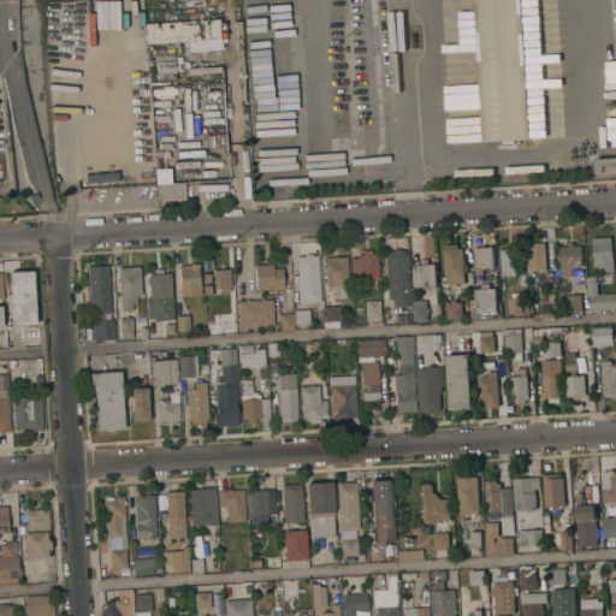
[(474,0),(521,0),(531,140),(484,142),(474,0)]
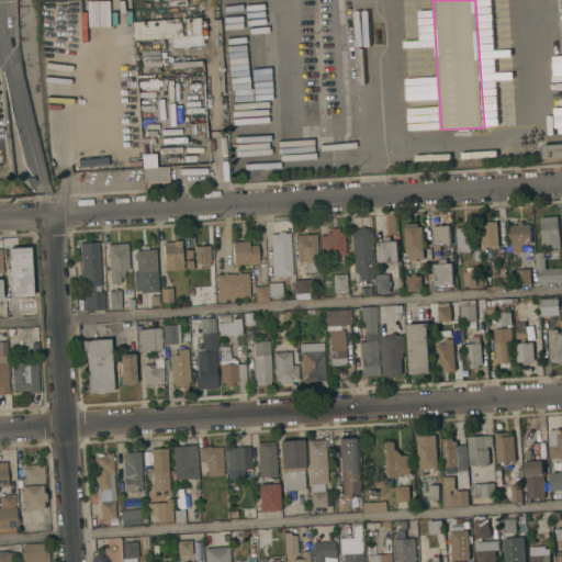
[(200,20),(201,36),(134,40),(133,23),(200,20)]
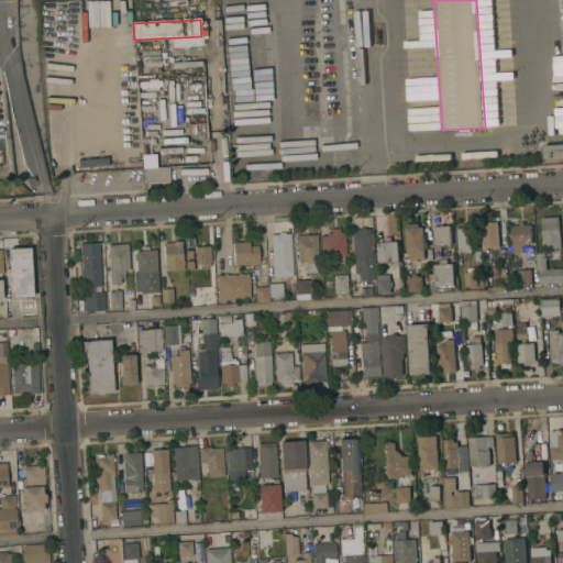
[(142,155),(143,165),(131,166),(131,161),(130,136),(141,136),(142,155)]
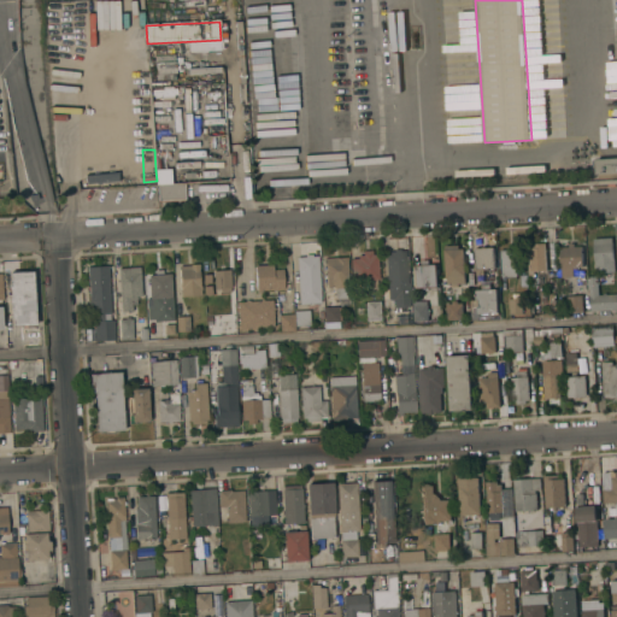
[(616,158),(616,172),(597,175),(595,159),(616,158)]
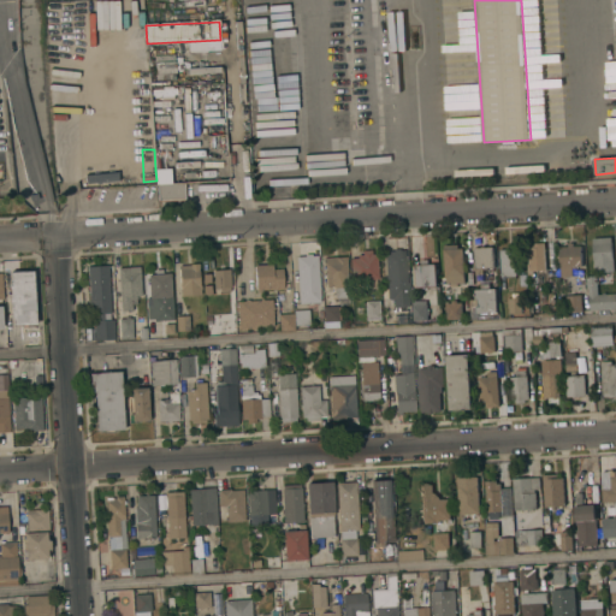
[(158,202),(157,181),(155,170),(170,169),(170,173),(178,173),(177,165),(195,164),(196,182),(185,183),(187,201),(158,202)]
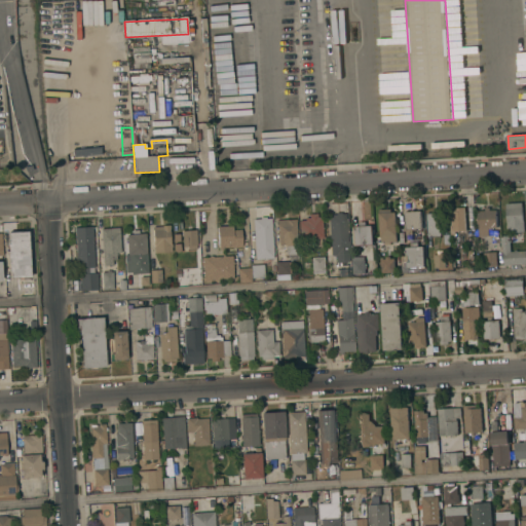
[(122,155),(123,158),(103,160),(102,151),(122,150),(122,155)]
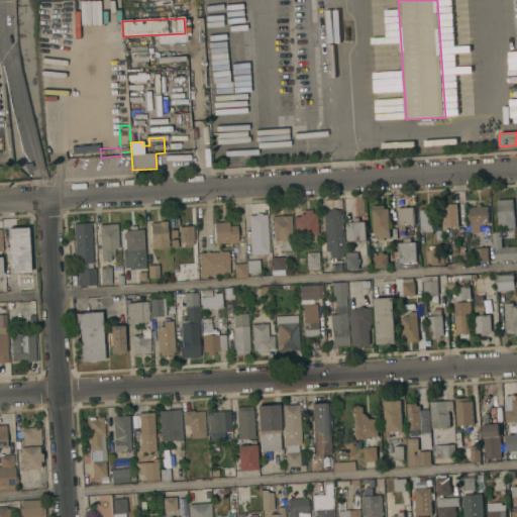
[(497,200),(513,199),(515,228),(499,229),(497,200)]
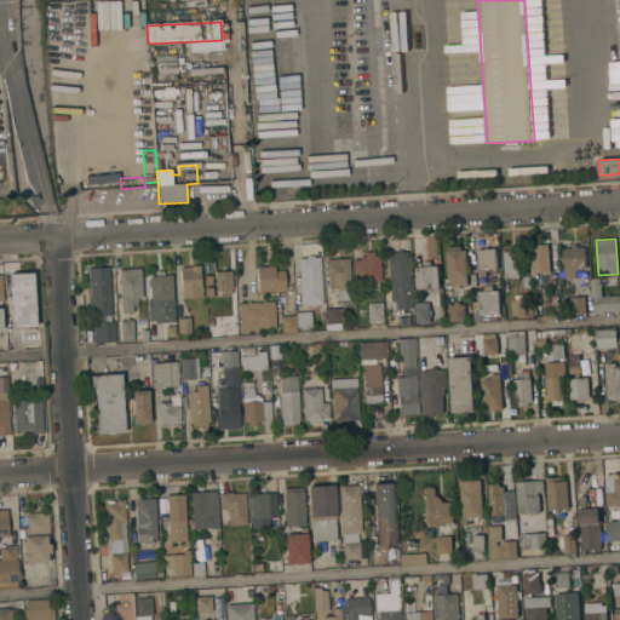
[(532,264),(532,250),(535,250),(535,246),(549,245),(549,246),(552,246),(552,250),(557,250),(558,277),(550,279),(550,274),(537,275),(537,280),(530,280),(529,264),(532,264)]
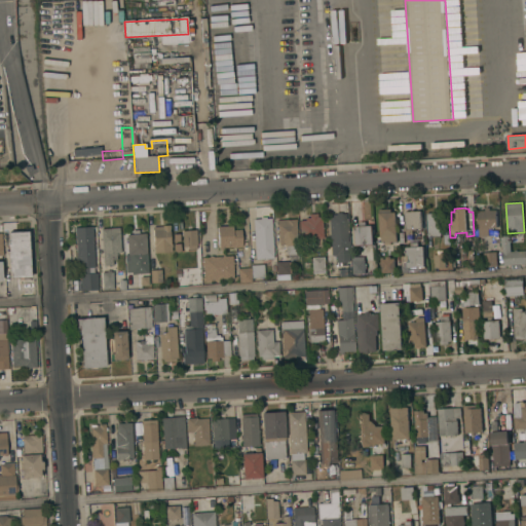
[(477,211),(485,211),(485,208),(489,208),(490,211),(496,210),(497,227),(491,228),(491,229),(488,229),(489,235),(479,236),(477,211)]
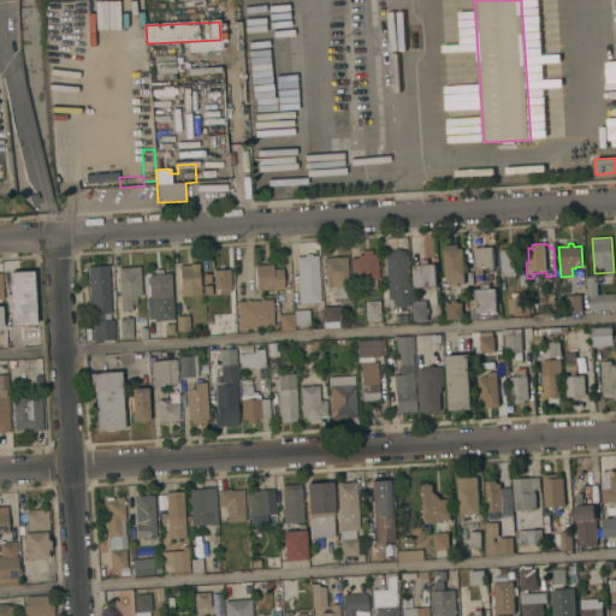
[(465,284),(456,284),(456,286),(451,286),(451,284),(446,284),(446,278),(444,278),(443,249),(444,249),(444,246),(457,246),(457,249),(463,248),(465,284)]
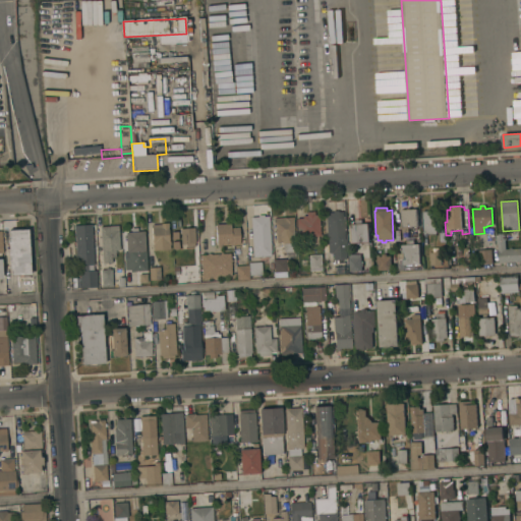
[(401,210),(416,209),(417,226),(408,227),(408,232),(402,233),(401,210)]
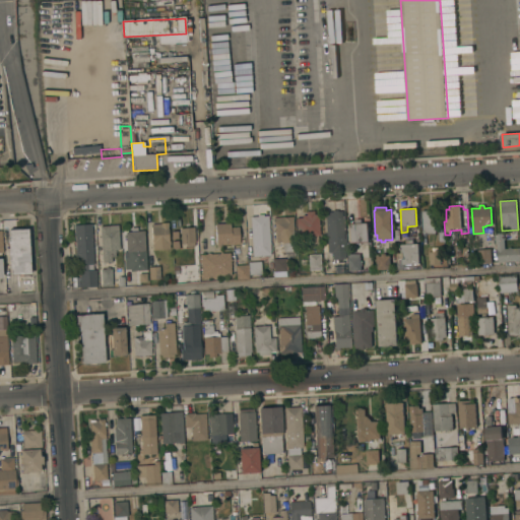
[(324,212),(332,212),(332,210),(337,210),(337,211),(342,211),(342,215),(344,215),(344,223),(343,223),(345,259),(335,260),(335,267),(342,266),(342,268),(346,268),(346,270),(342,270),(342,273),(335,274),(334,269),(324,270),(323,260),(331,259),(331,252),(323,252),(322,245),(326,245),(324,212)]
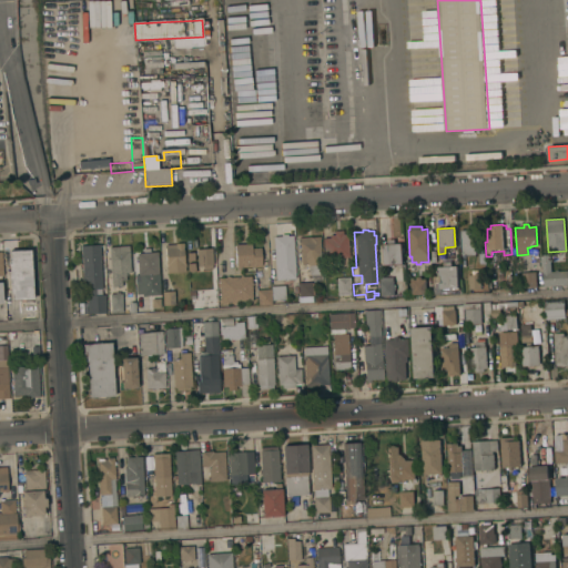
[(460,231),(475,230),(476,254),(462,255),(460,231)]
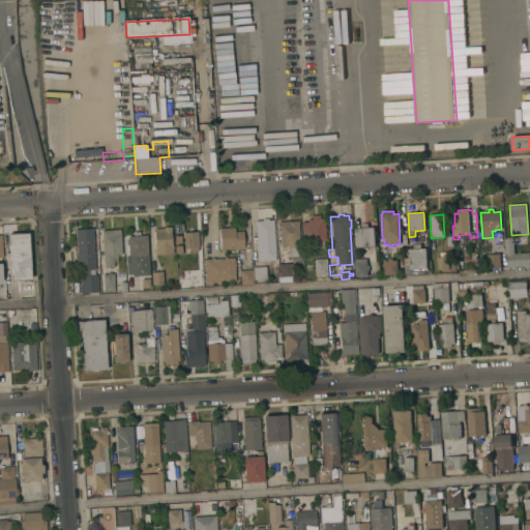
[(325,240),(323,240),(324,247),(315,248),(315,241),(302,242),(301,223),(306,223),(306,219),(312,219),(312,215),(319,215),(320,219),(324,218),(325,240)]
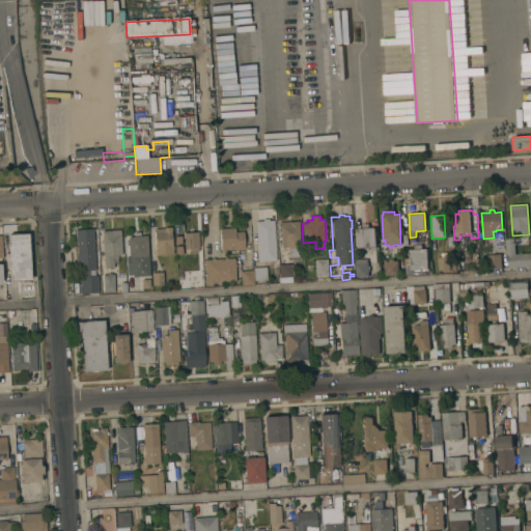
[(257,262),(255,222),(262,221),(262,220),(269,219),(269,221),(273,221),(275,261),(257,262)]
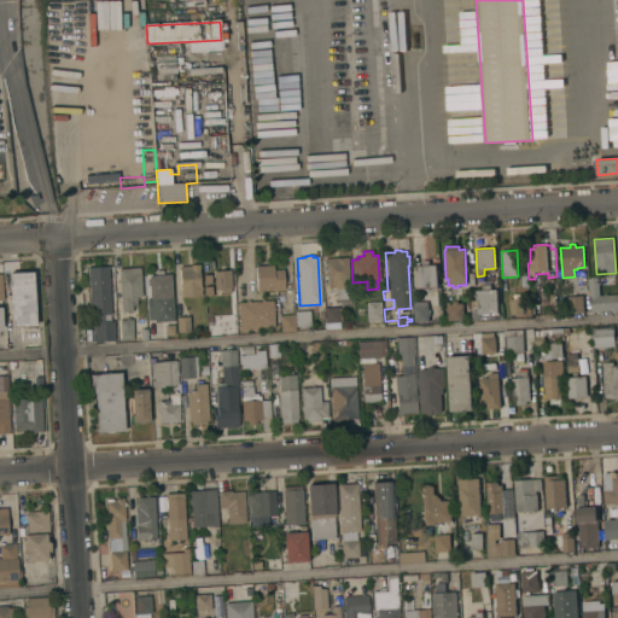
[(325,258),(337,257),(337,258),(347,258),(350,298),(336,299),(334,287),(327,289),(325,258)]
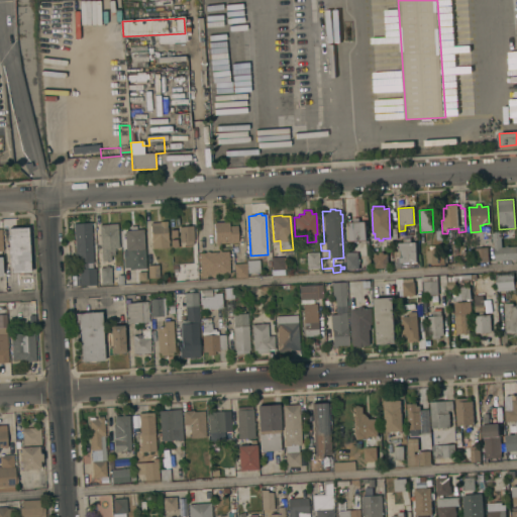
[(347,223),(352,223),(352,218),(359,218),(359,222),(365,222),(366,240),(348,241),(347,223)]
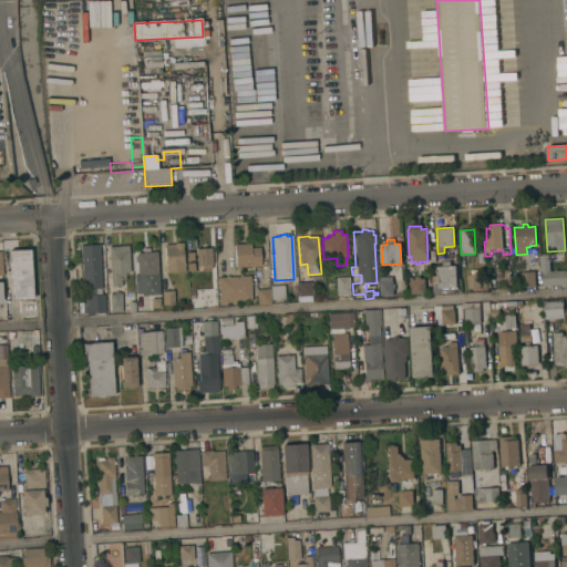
[(164,245),(174,244),(182,244),(183,263),(184,263),(185,272),(165,272),(164,245)]
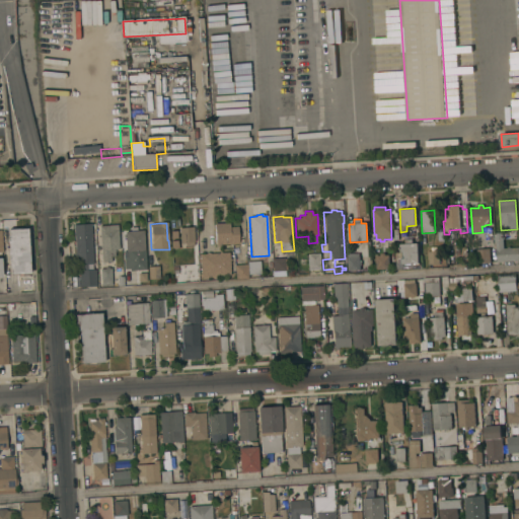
[(214,224),(229,223),(229,227),(237,227),(238,243),(215,244),(214,224)]
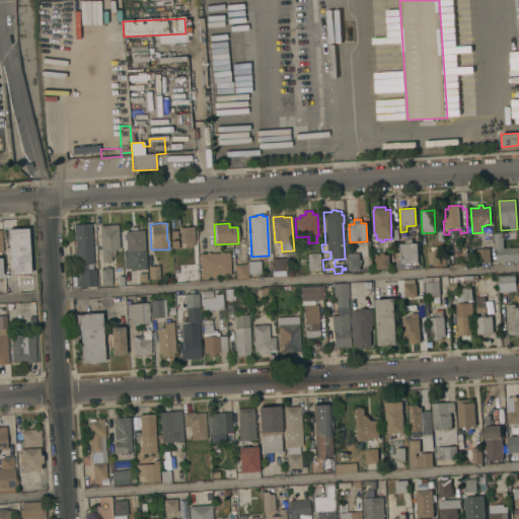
[(93,265),(75,266),(74,253),(75,253),(73,225),(90,224),(93,265)]
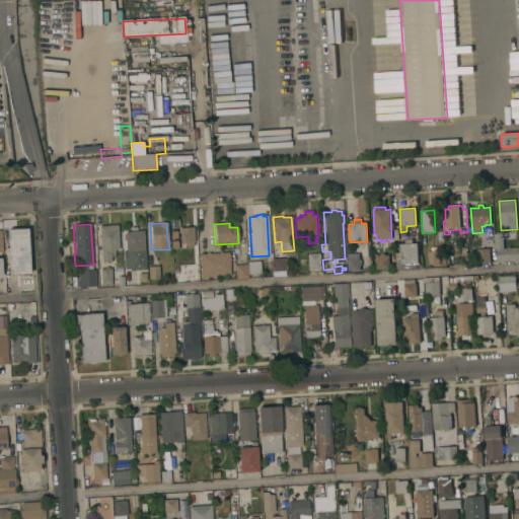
[(98,226),(117,225),(119,250),(115,250),(115,256),(110,256),(110,262),(101,263),(98,226)]
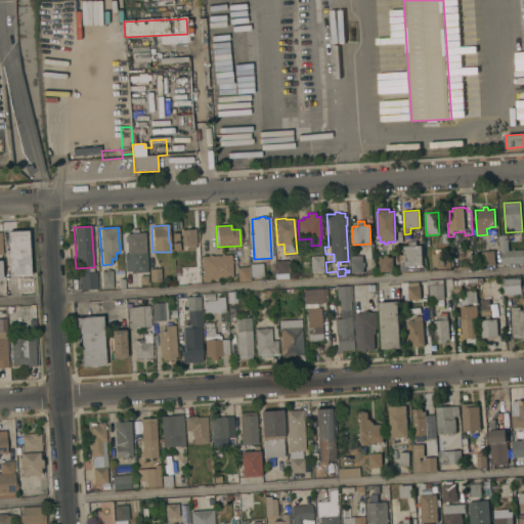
[(147,272),(131,273),(130,271),(125,271),(124,254),(127,254),(126,233),(131,233),(131,230),(137,229),(138,233),(144,232),(145,251),(147,272)]
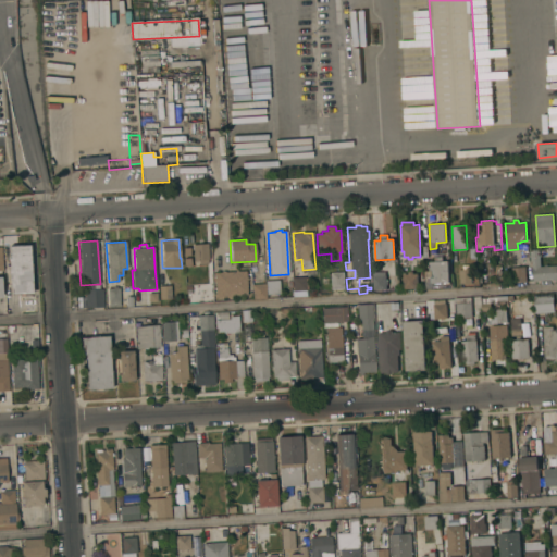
[(192,245),(207,244),(208,260),(207,260),(208,264),(198,264),(198,261),(194,261),(192,245)]
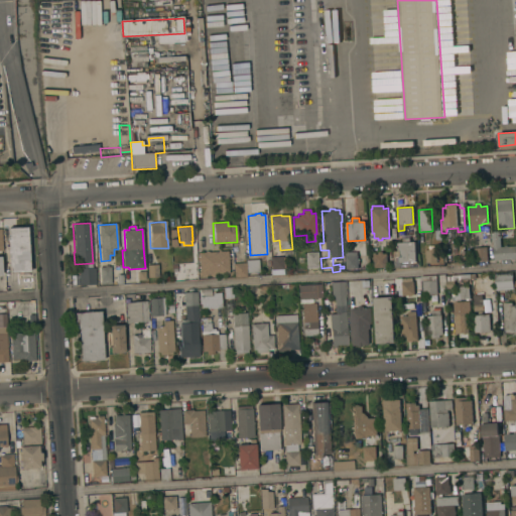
[(7,229),(27,227),(29,272),(10,273),(7,229)]
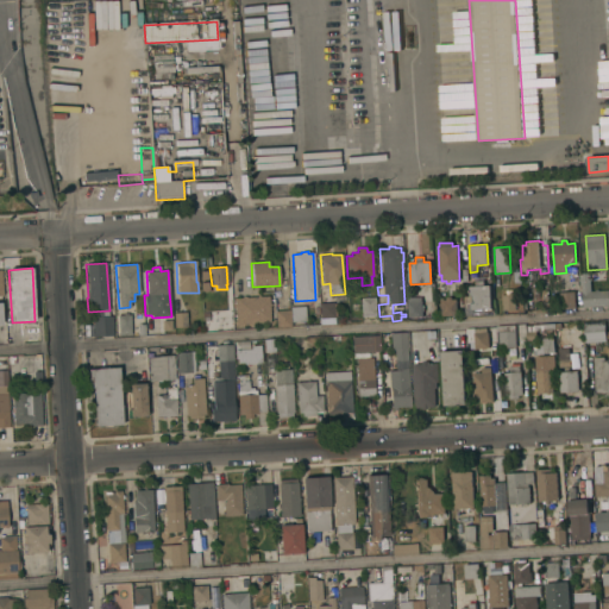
[(591,272),(591,281),(590,281),(590,292),(595,292),(595,290),(598,289),(598,290),(608,290),(608,306),(583,307),(583,287),(582,287),(579,287),(579,274),(581,274),(591,272)]
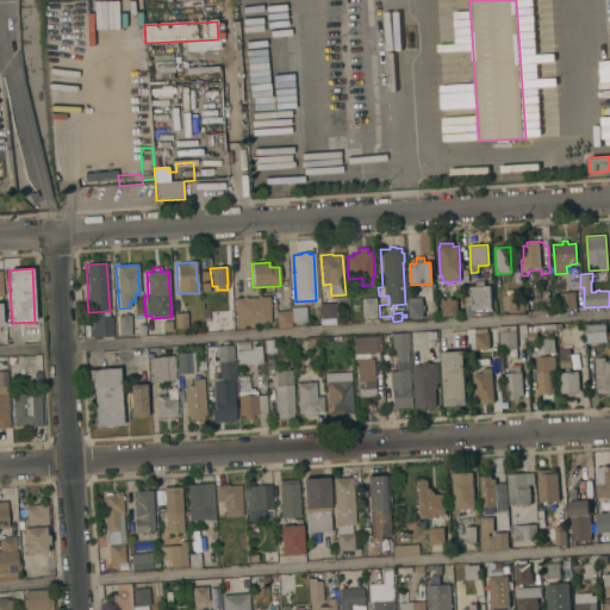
[(472,297),(471,297),(470,287),(490,286),(491,309),(495,309),(495,316),(465,317),(464,304),(473,304),(472,297)]
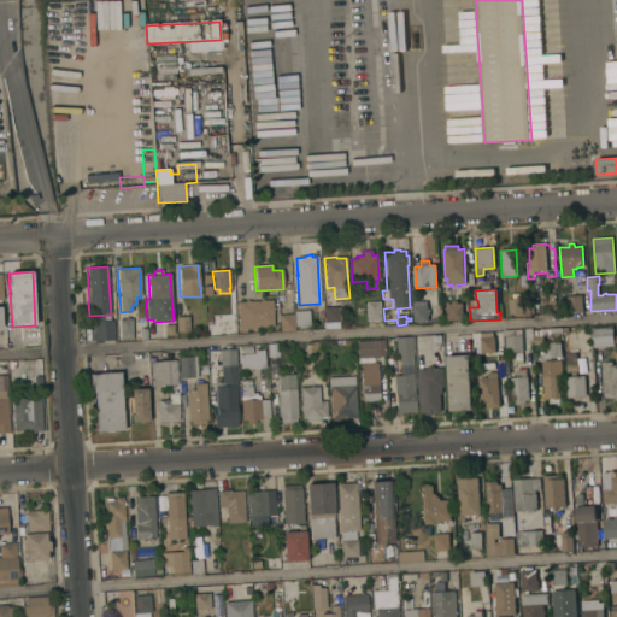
[(583,311),(569,312),(568,297),(582,295),(583,311)]
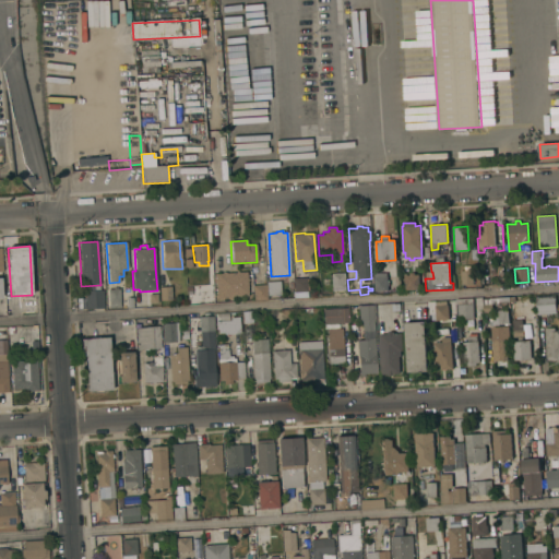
[(461,271),(473,270),(473,285),(462,285),(461,271)]
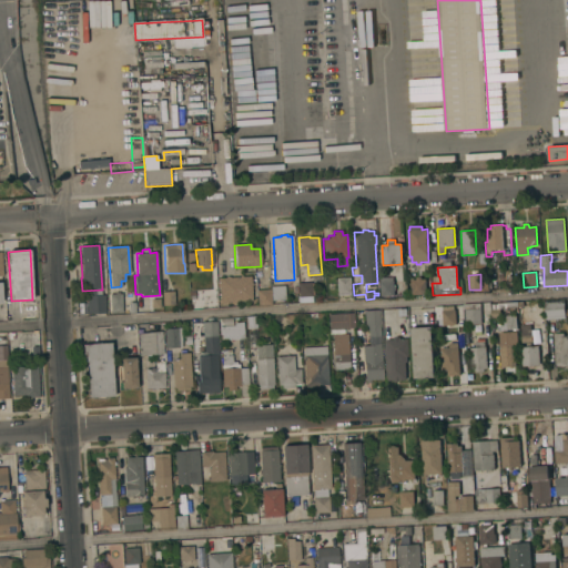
[(252,301),(220,303),(219,279),(226,279),(226,276),(229,276),(229,277),(240,277),(240,276),(242,275),(242,277),(250,276),(252,301)]
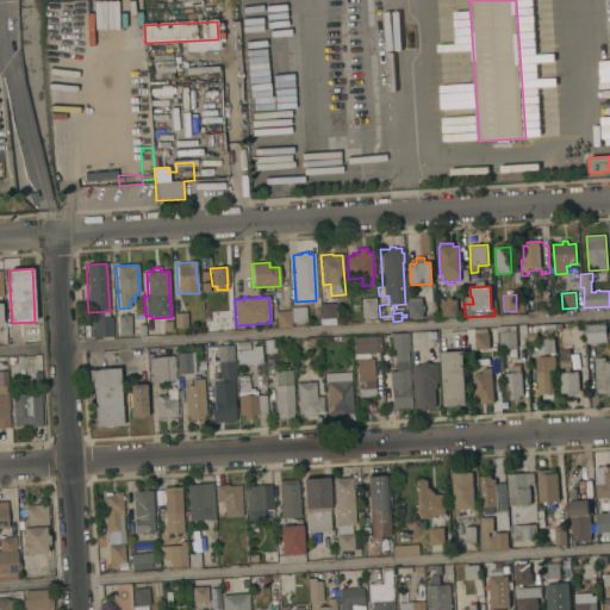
[(361,299),(375,298),(377,316),(362,317),(361,299)]
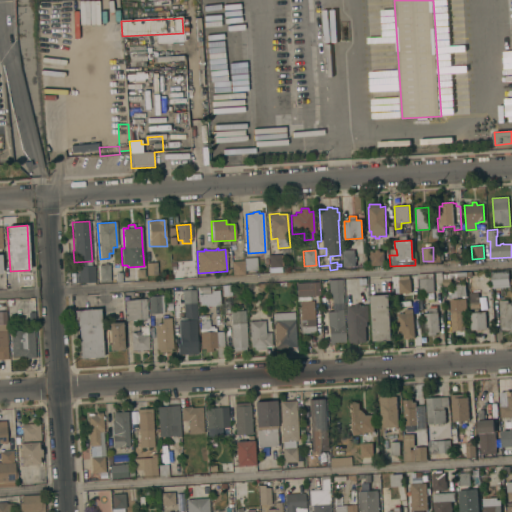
[(370,266),(370,253),(375,252),(375,250),(379,250),(380,252),(383,252),(384,265),(370,266)]
